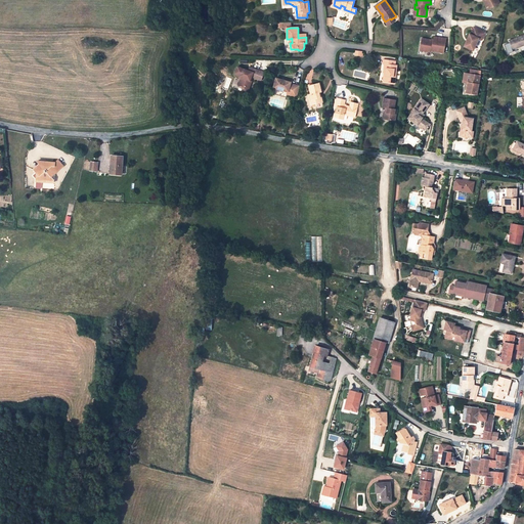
[(469,34),(464,46),(473,50),(478,38),(482,40),(485,33),(474,28),(470,35),(469,34)]
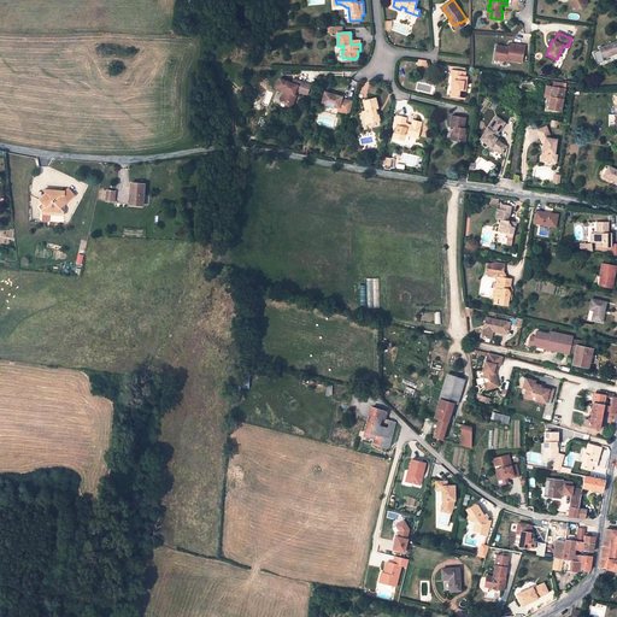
[(616,41),(599,48),(604,58),(616,52),(616,41)]
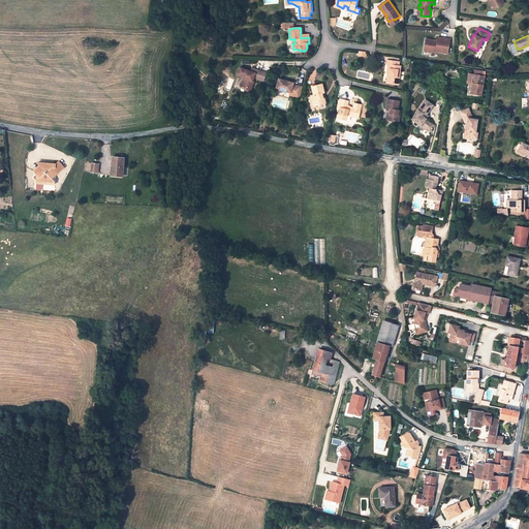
[(426,39),(424,49),(430,50),(430,52),(435,53),(435,52),(447,54),(450,39),(438,37),(437,42),(433,41),(432,40),(426,39)]
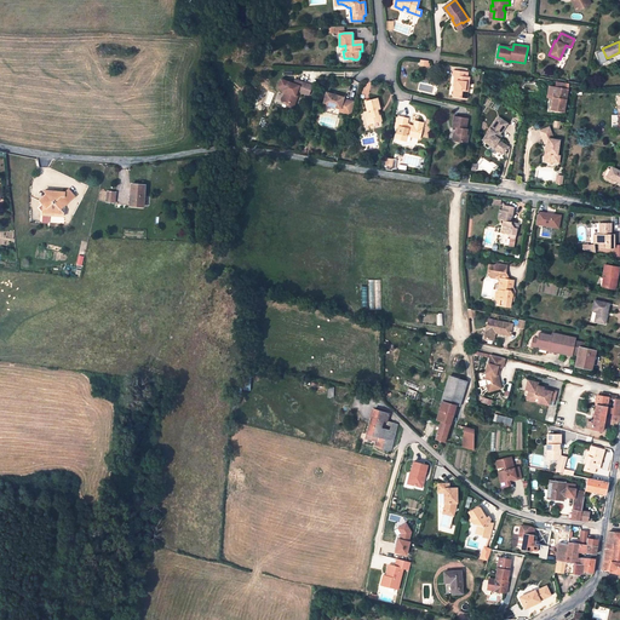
[(454,86),(457,86),(455,97),(468,98),(470,78),(466,78),(466,72),(454,70),(453,75),(455,76),(454,86)]
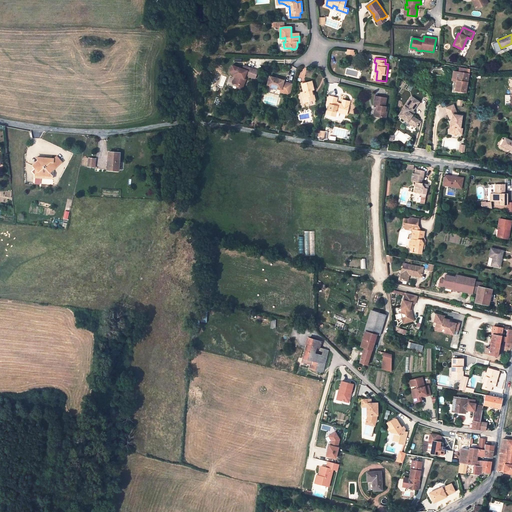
[(241,91),(242,86),(245,80),(244,79),(245,75),(255,79),(258,71),(243,65),(242,69),(232,66),(229,72),(233,73),(233,75),(235,76),(233,83),(239,85),(237,90),(241,91)]
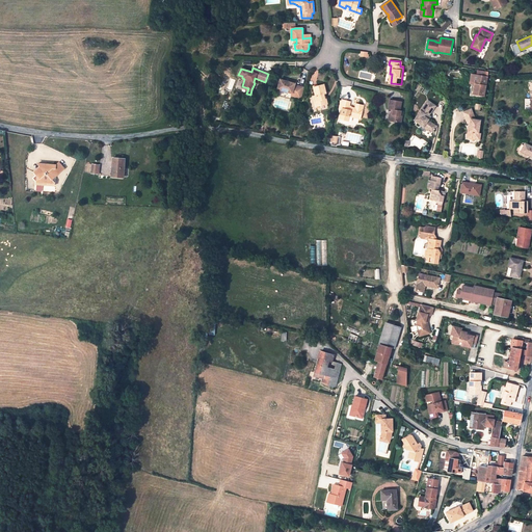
[(477,75),(471,74),(470,79),(473,84),(474,84),(473,94),(483,96),(486,77),(477,75)]
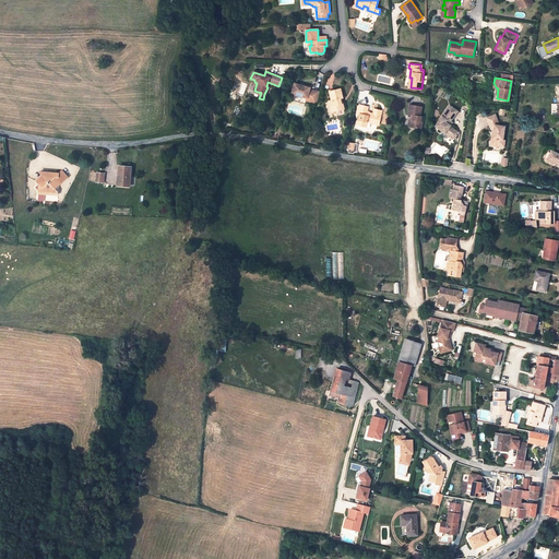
[(294,84),(292,94),(306,98),(306,100),(317,104),(320,92),(309,90),(310,88),(294,84)]
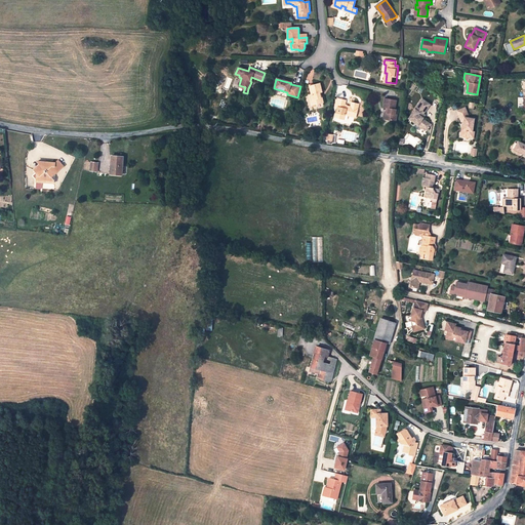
[(312,99),(313,105),(323,103),(322,97),(321,97),(320,95),(321,94),(321,92),(322,92),(319,84),(309,86),(311,94),(309,95),(310,101),(312,99)]
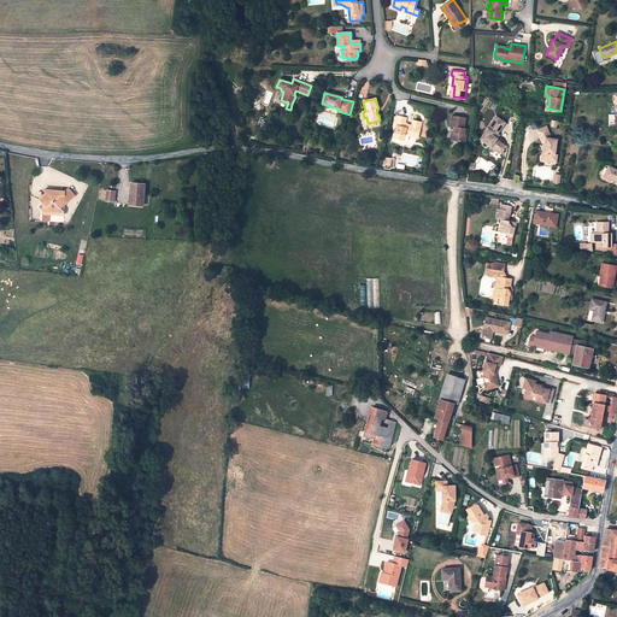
[(415,137),(417,127),(404,124),(406,118),(395,116),(393,125),(397,125),(394,137),(404,140),(405,135),(415,137)]
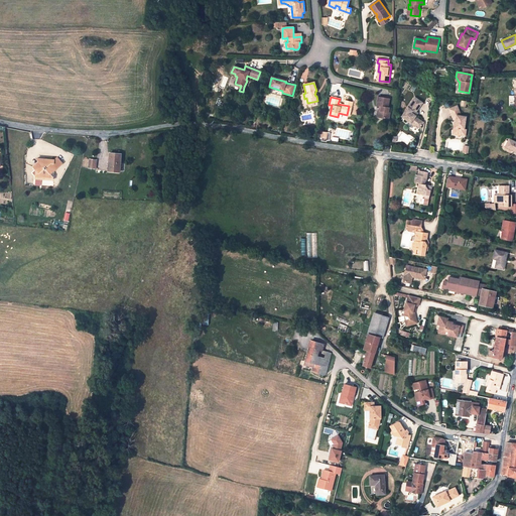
[(379,111),(378,117),(389,119),(390,113),(389,113),(389,108),(388,107),(389,99),(378,97),(377,106),(381,107),(380,111),(379,111)]
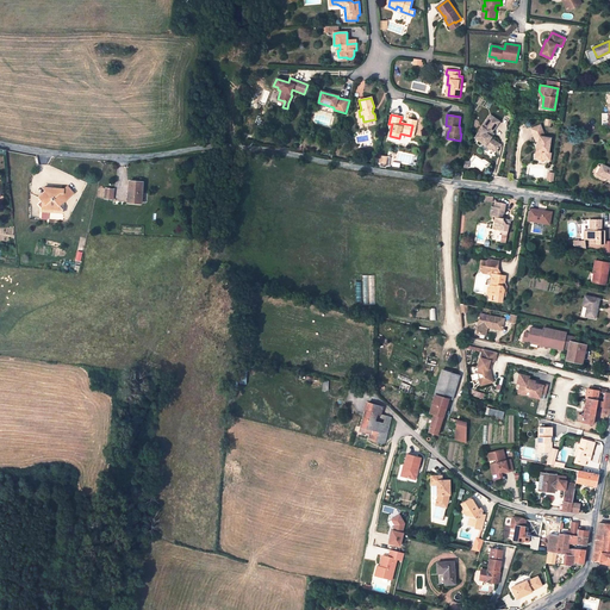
[(499,122),(490,116),(474,137),(485,145),(484,145),(490,150),(491,148),(495,151),(499,144),(490,138),(491,137),(487,135),(489,132),(490,134),(491,132),(499,122)]
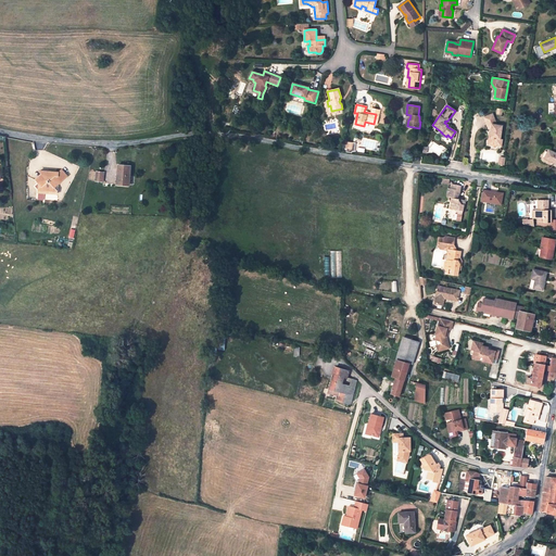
[(495,125),(495,123),(492,114),(483,117),(488,129),(491,129),(490,135),(489,136),(488,140),(490,143),(496,144),(497,139),(500,140),(502,126),(495,125)]
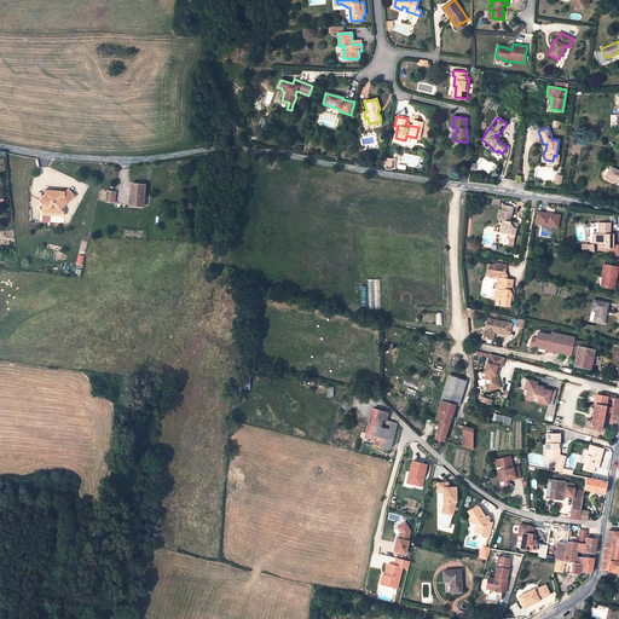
[(618,181),(618,171),(611,167),(606,177),(618,181)]
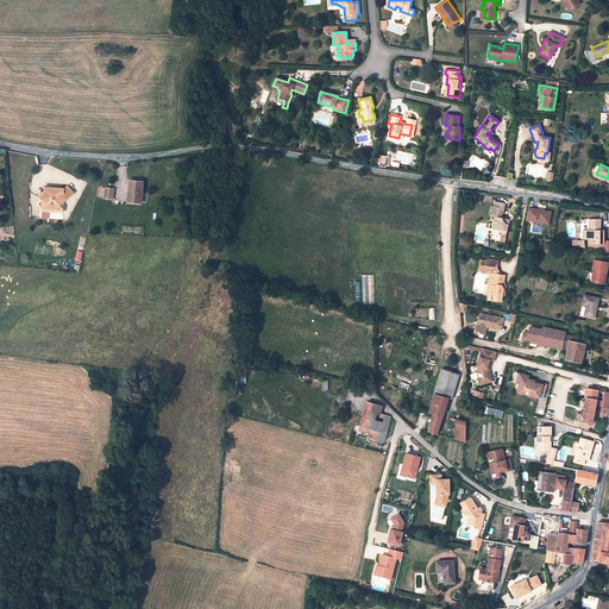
[(140,203),(142,182),(129,181),(127,202),(140,203)]
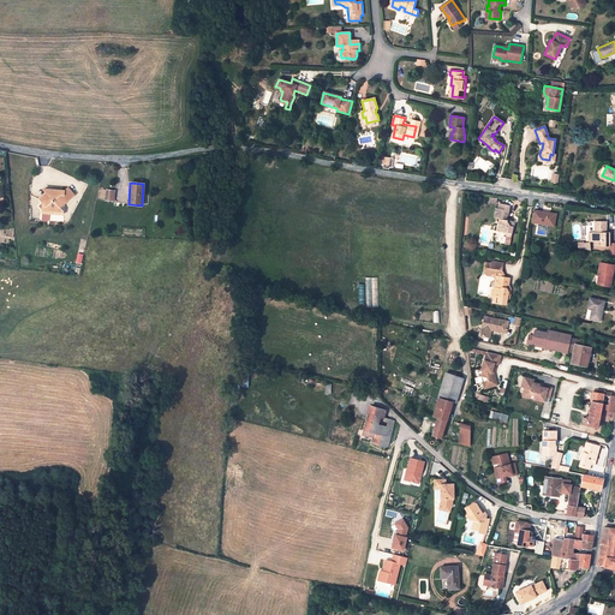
[(39,199),(42,203),(46,207),(41,210),(41,212),(48,212),(58,213),(58,214),(58,215),(63,215),(63,212),(60,208),(75,196),(67,187),(65,191),(43,189),(47,192),(39,199)]
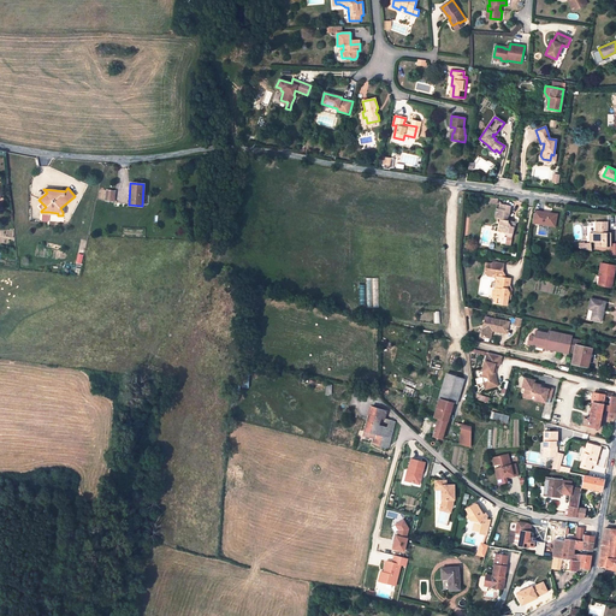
[(497,209),(495,218),(499,218),(499,220),(501,220),(499,225),(499,226),(501,226),(499,231),(513,234),(514,225),(513,223),(509,221),(505,218),(508,215),(510,206),(499,205),(498,209),(497,209)]
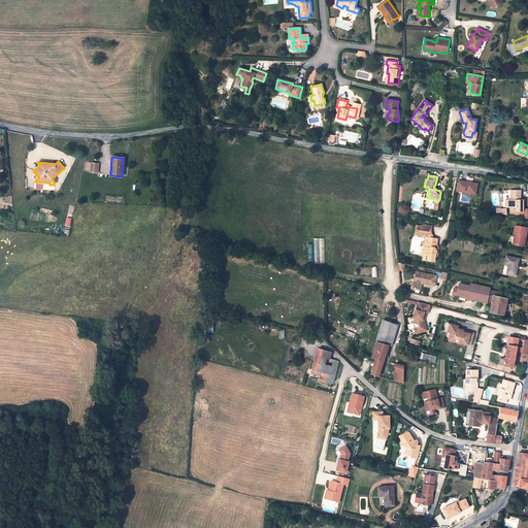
[(477,184),(458,180),(456,192),(476,195),(477,184)]
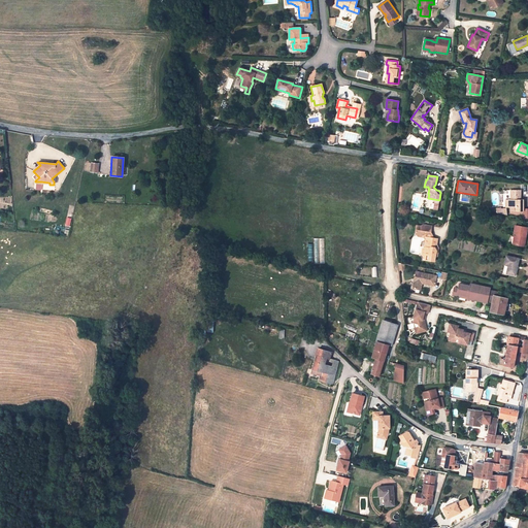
[(507,200),(508,207),(510,207),(510,211),(523,211),(523,200),(521,200),(519,200),(519,195),(521,195),(521,191),(510,191),(510,200),(507,200)]
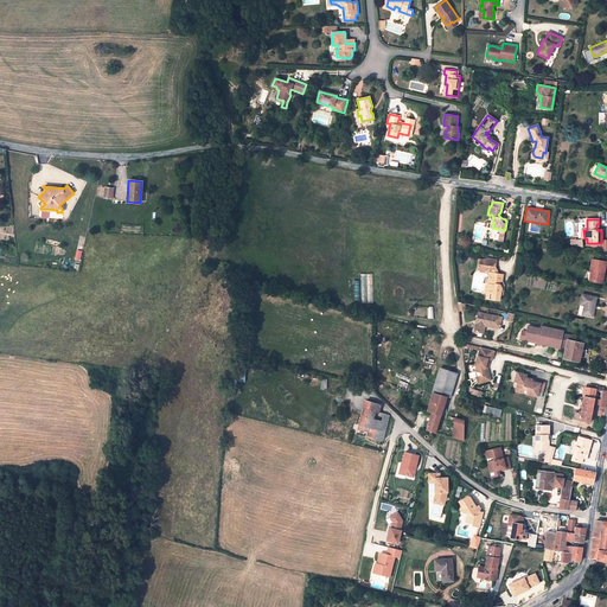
[(485,261),(478,260),(477,266),(484,267),(484,269),(485,273),(489,274),(490,273),(490,268),(494,268),(496,261),(486,259),(485,261)]
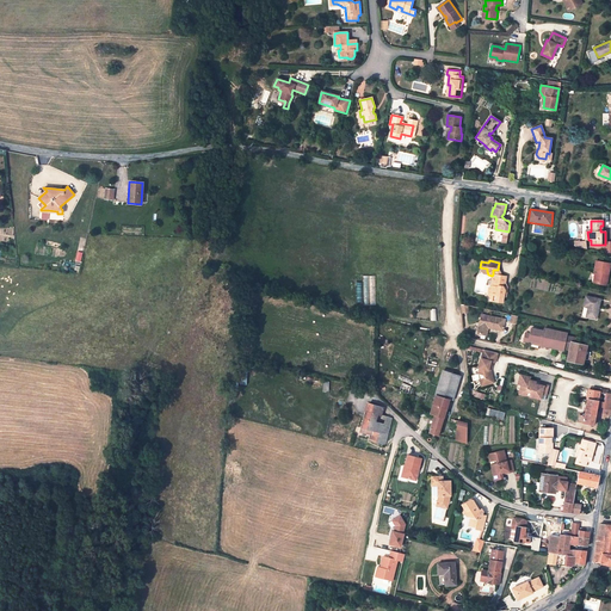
[(594,272),(597,272),(594,284),(606,285),(610,264),(596,261),(594,272)]
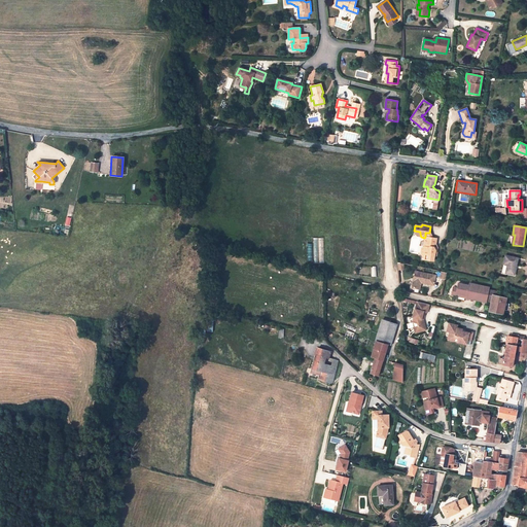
[(432,238),(425,237),(424,238),(423,247),(424,248),(423,254),(428,255),(427,260),(433,261),(434,257),(434,254),(436,254),(437,251),(435,251),(434,249),(435,245),(436,239),(432,238)]
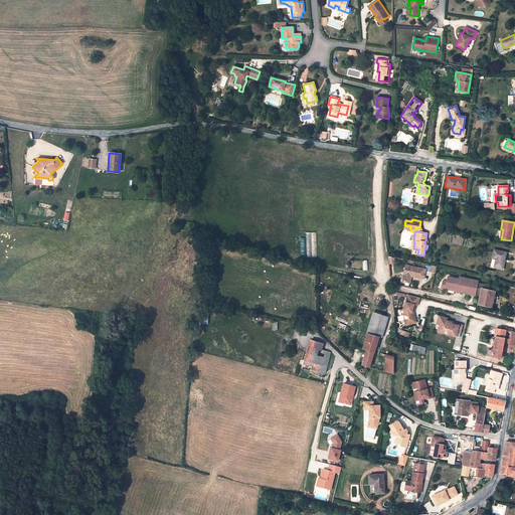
[(317,256),(316,232),(308,232),(309,258),(317,256)]
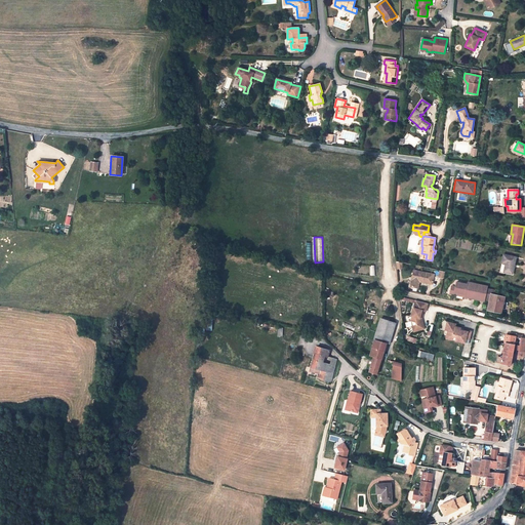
[(514,266),(516,257),(503,254),(501,264),(506,265),(503,273),(512,275),(514,267),(513,267),(513,265),(514,266)]
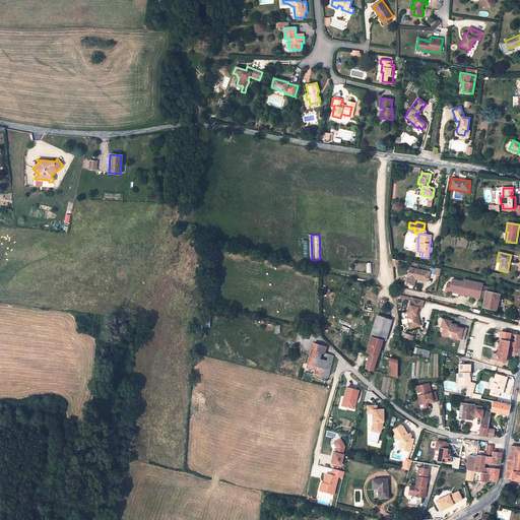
[(427,282),(429,272),(408,268),(405,284),(412,286),(413,279),(427,282)]
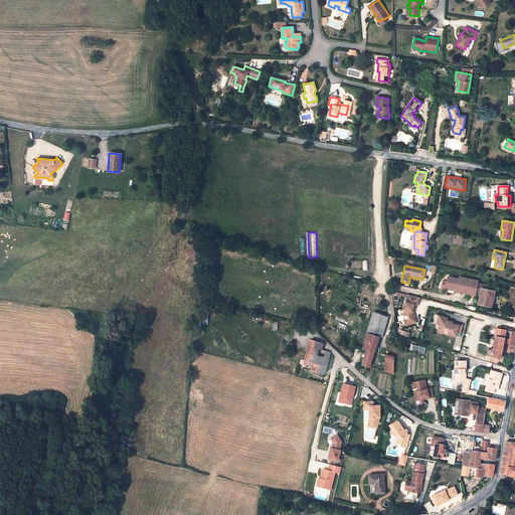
[(493,296),(494,292),(487,290),(488,286),(477,283),(478,282),(456,277),(455,279),(447,277),(445,287),(456,290),(456,292),(475,296),(475,295),(479,296),(478,304),(490,307),(493,296)]
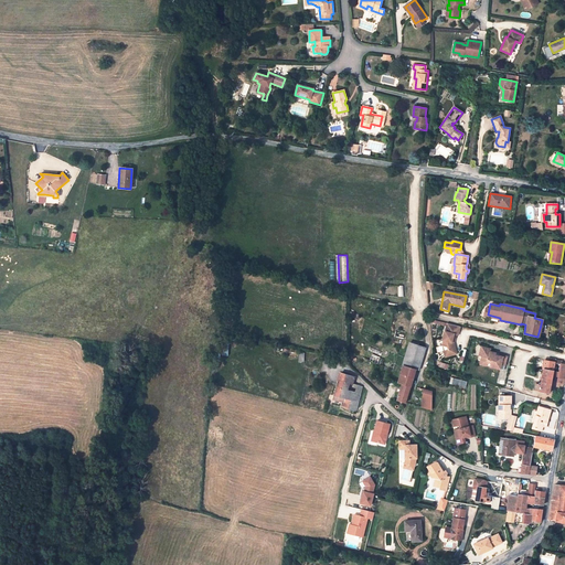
[(460,327),(447,323),(443,341),(444,341),(443,345),(447,347),(448,350),(444,351),(446,358),(457,354),(455,345),(452,347),(451,342),(452,340),(455,340),(456,334),(458,336),(460,327)]
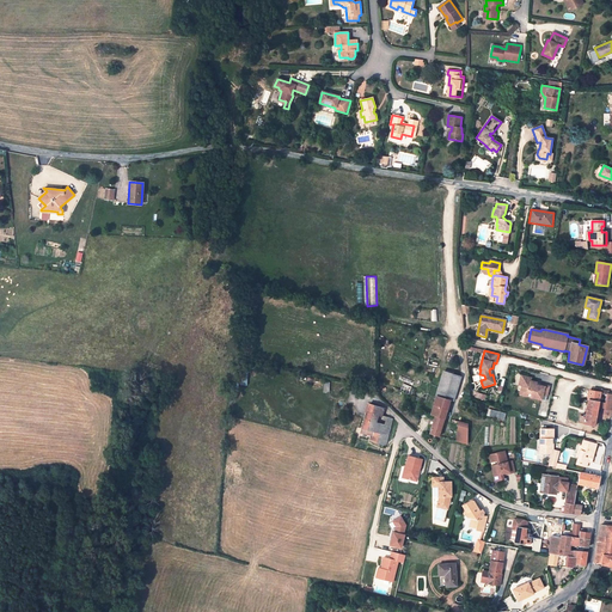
[(439,397),(450,401),(453,402),(461,377),(446,372),(439,397)]
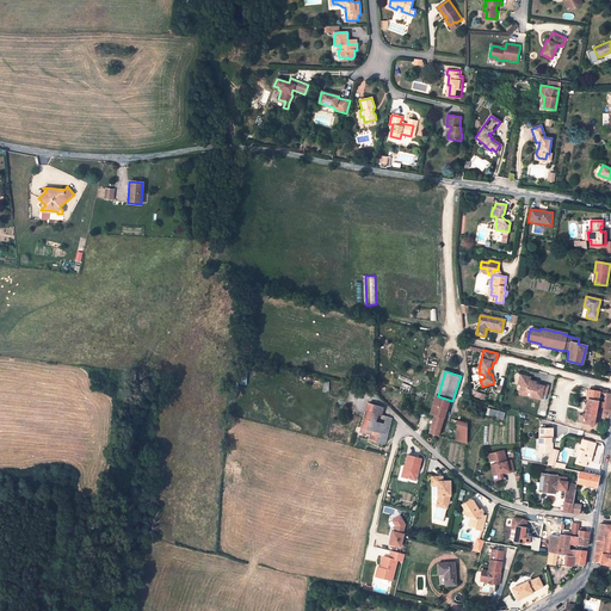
[(530,377),(519,375),(517,384),(520,386),(522,380),(529,381),(530,377)]
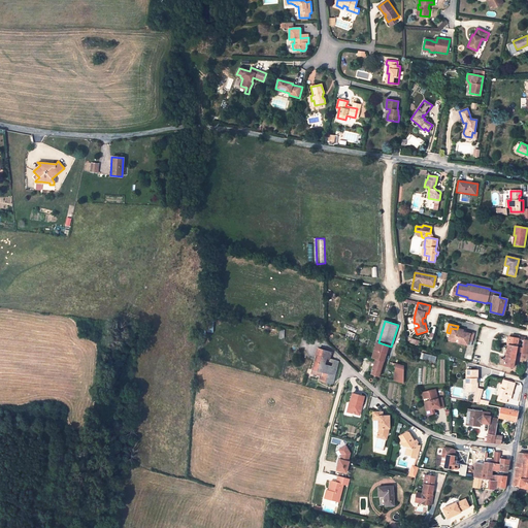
[(462,333),(463,330),(457,329),(451,328),(450,333),(448,341),(454,342),(455,341),(457,339),(458,340),(457,343),(467,345),(467,341),(471,342),(473,333),(466,332),(465,333),(464,333),(464,334),(462,333)]
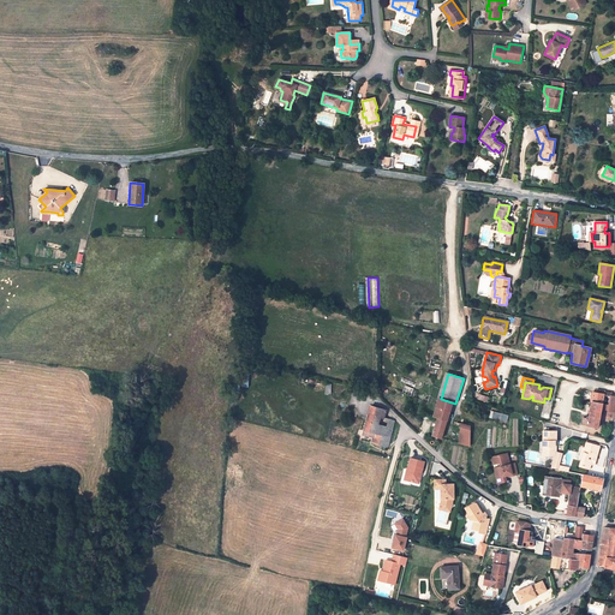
[(614,413),(614,411),(614,398),(609,398),(609,396),(596,394),(592,394),(590,402),(587,419),(586,427),(586,428),(597,429),(598,423),(601,423),(602,415),(599,415),(601,410),(601,405),(608,406),(608,411),(607,412),(611,413),(614,413)]
